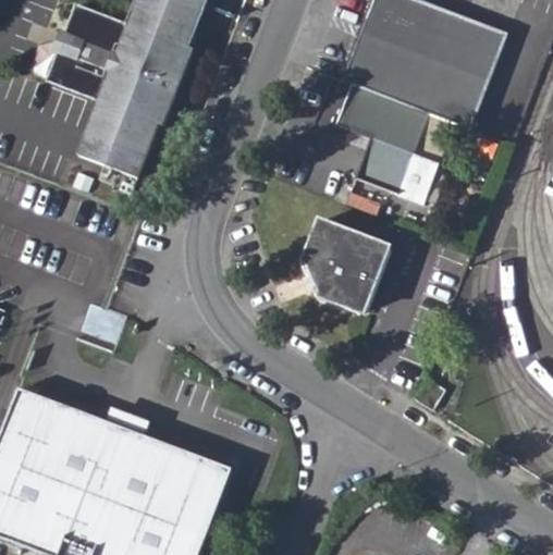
[(134,0),(127,19),(78,0),(71,3),(61,31),(71,33),(65,48),(56,45),(46,71),(49,77),(98,96),(77,151),(136,174),(158,118),(162,120),(191,42),(186,40),(201,0),(134,0)]
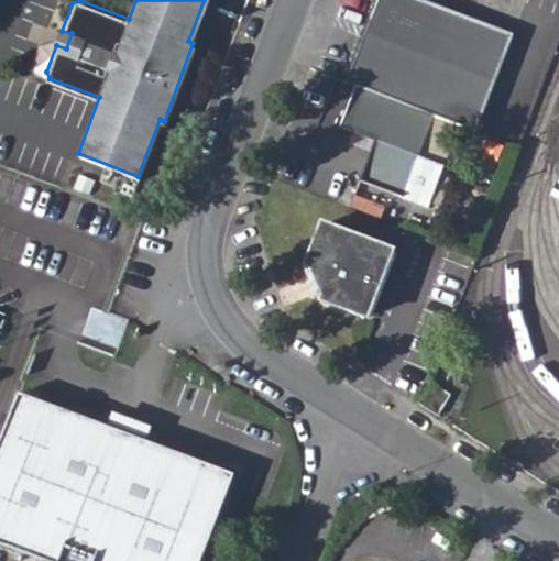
[(381,0),(344,98),(355,102),(405,121),(430,130),(441,134),(475,146),(512,48),(381,0)]
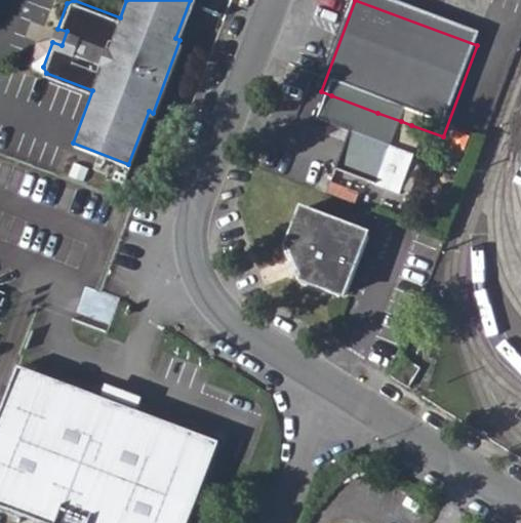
[(67,31),(57,29),(52,42),(62,45),(67,31)]
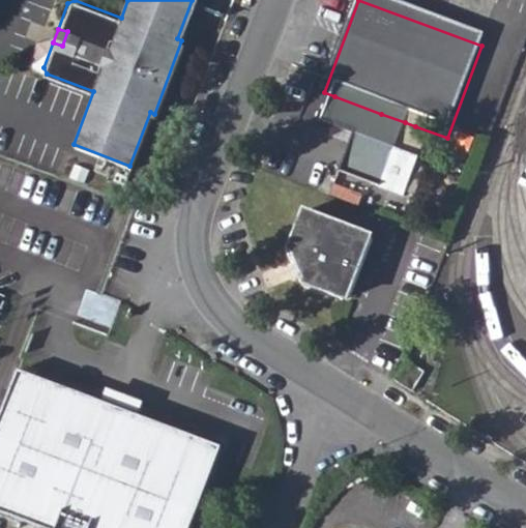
[(381,114),(334,96),(322,129),(327,142),(347,150),(335,184),(334,186),(402,210),(416,171),(402,165),(391,162),(405,122),(381,114)]
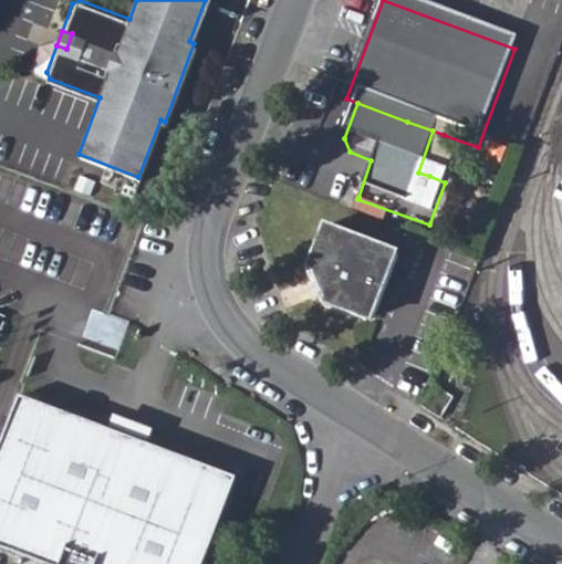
[(444,135),(433,131),(418,173),(429,176),(444,135)]
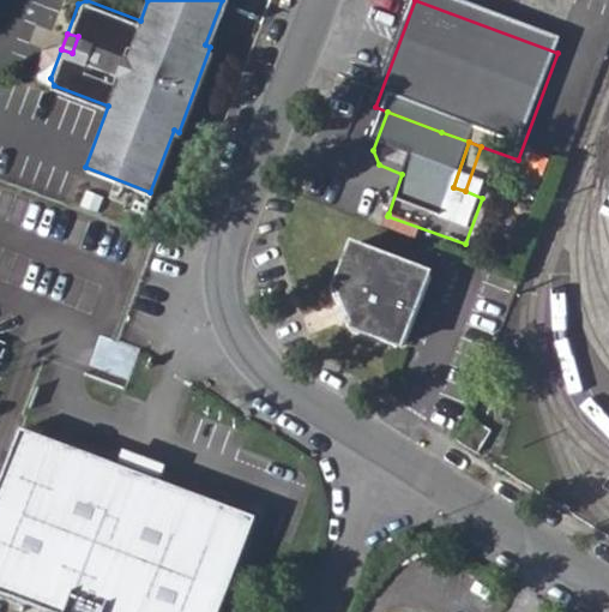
[(355,312),(349,329),(402,347),(430,268),(347,237),(326,293),(339,298),(355,312)]
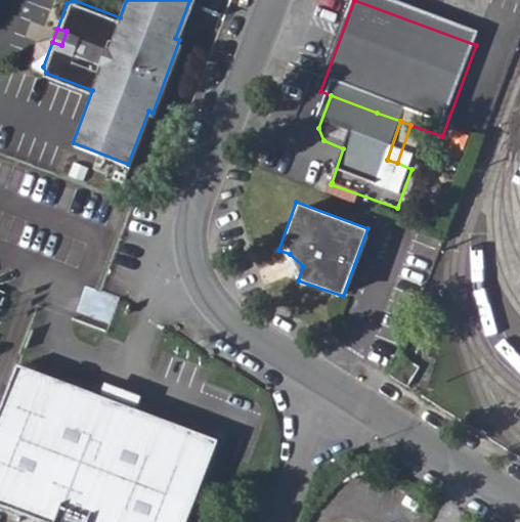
[(415,368),(393,359),(383,381),(403,392),(415,368)]
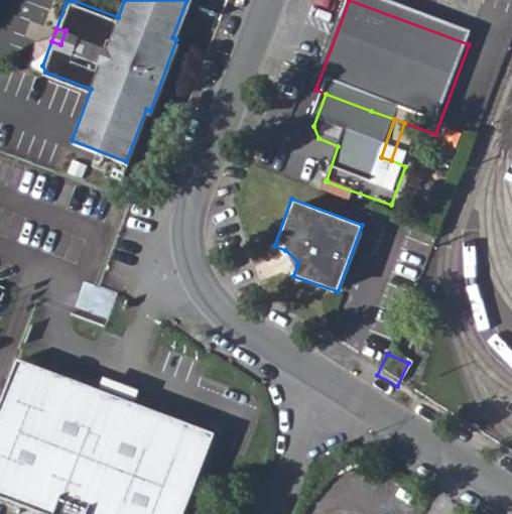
[(15,360),(0,401),(0,498),(42,513),(183,513),(214,431),(128,400),(130,394),(104,384),(101,391),(15,360)]
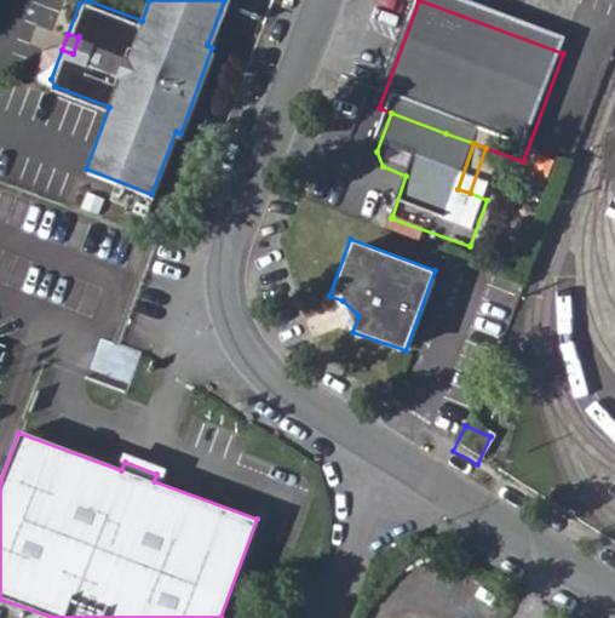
All buildings are outlined.
